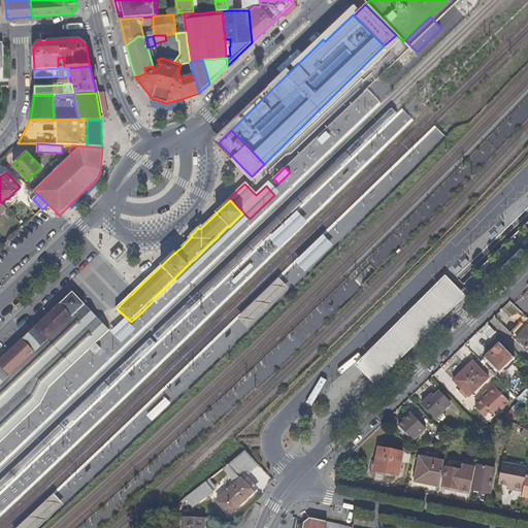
[(58,213),(47,204),(42,209),(52,220),(58,213)]
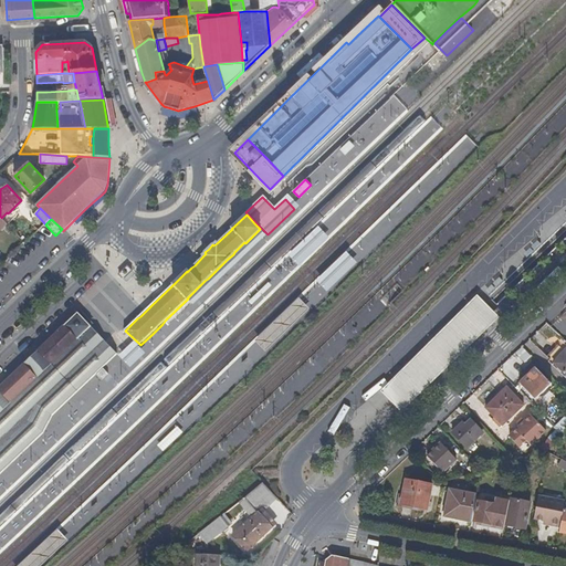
[(327,238),(317,227),(287,257),(297,266),(327,238)]
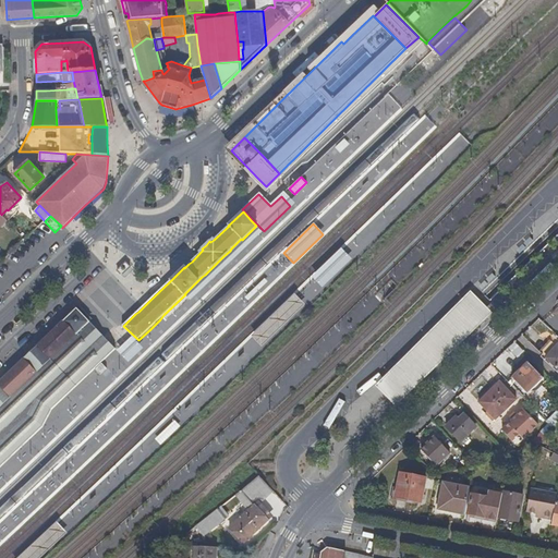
[(262,231),(256,226),(254,228),(242,240),(241,239),(231,249),(230,251),(223,256),(220,259),(216,264),(205,275),(202,277),(193,286),(186,292),(184,294),(185,294),(191,300),(262,231)]
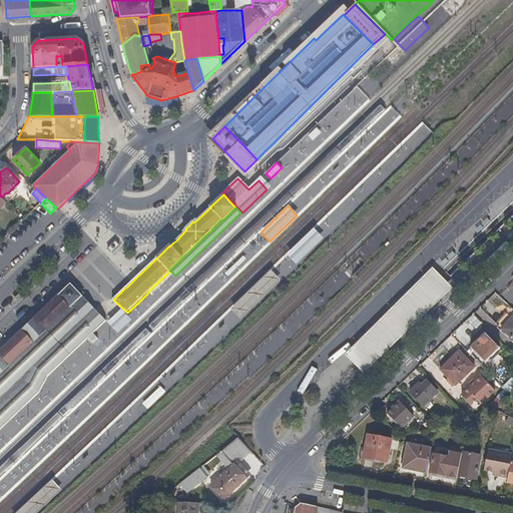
[(323,237),(313,228),(287,254),(296,264),(323,237)]
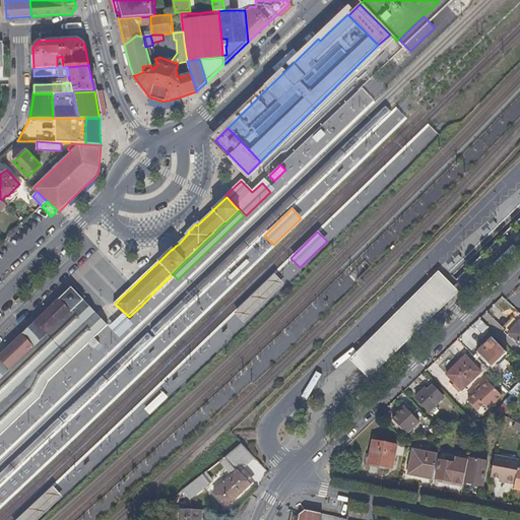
[(113,256),(121,249),(117,245),(109,252),(113,256)]
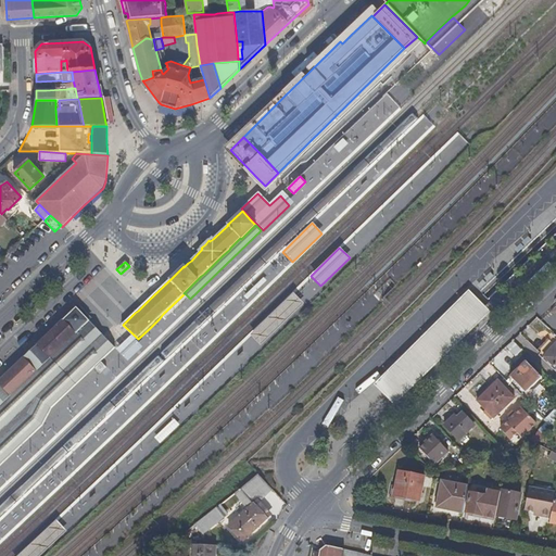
[(265,266),(207,320),(217,330),(274,276),(265,266)]
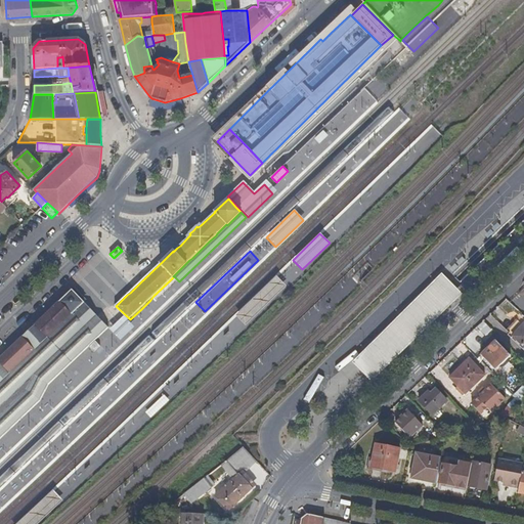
[(370,381),(463,292),(442,271),(350,360),(370,381)]
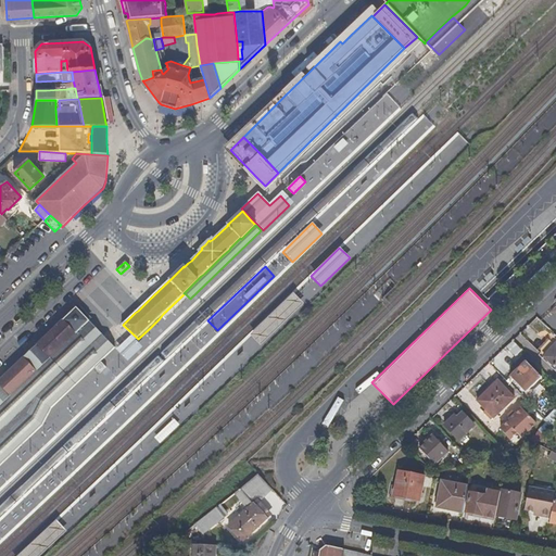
[(293,293),(250,336),(261,346),(304,304),(293,293)]
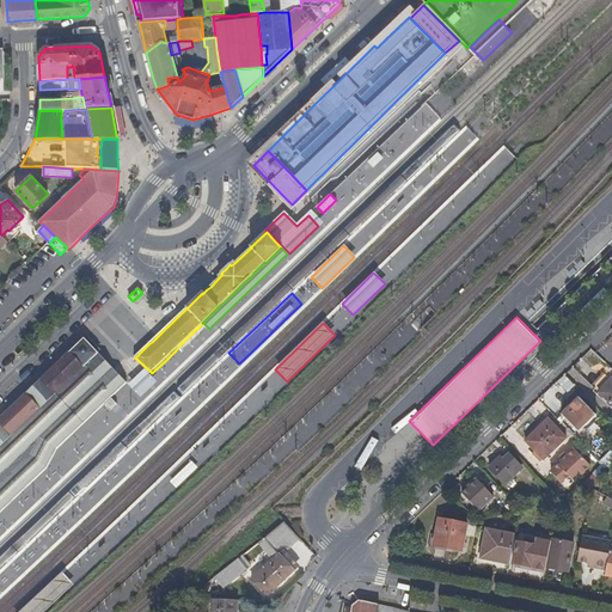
[(0,513),(12,502),(41,475),(43,472),(55,454),(60,450),(75,434),(99,410),(104,405),(110,399),(128,381),(124,379),(112,367),(98,353),(85,338),(73,350),(54,368),(44,378),(30,391),(14,405),(0,418),(0,513)]
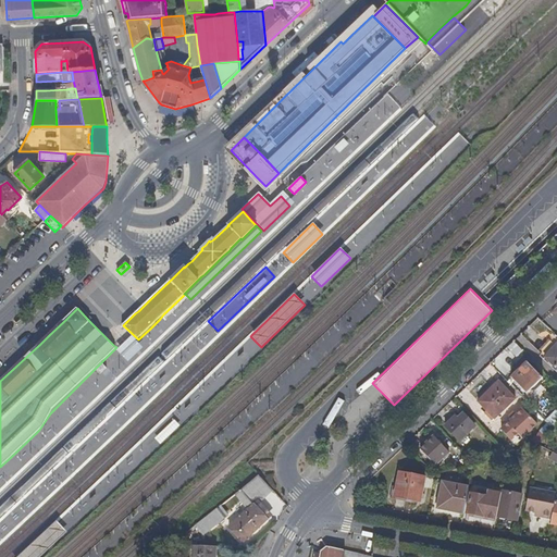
[(120,354),(130,362),(145,346),(138,339),(136,337),(120,354)]
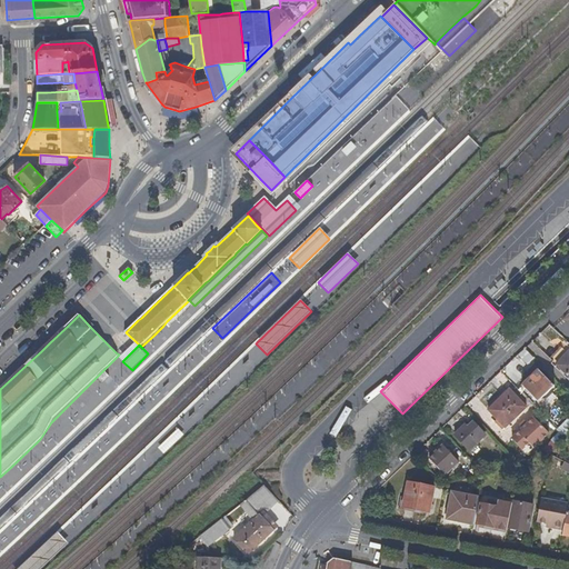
[(557,366),(568,353),(562,348),(551,360),(553,362),(557,366)]
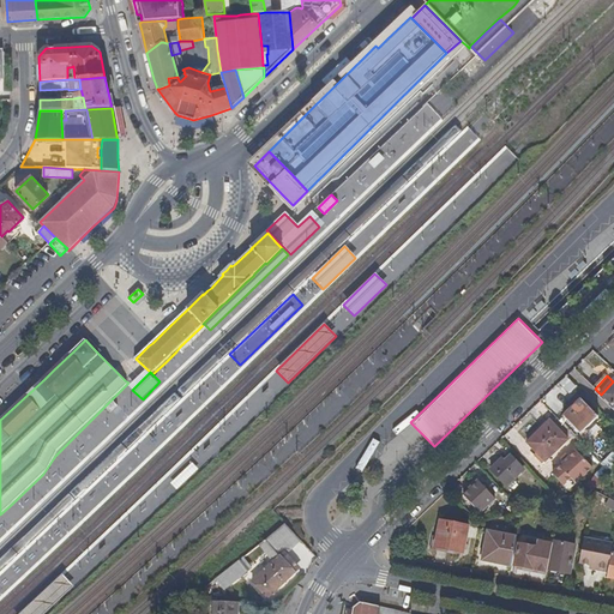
[(613,380),(613,381),(601,395),(613,408),(613,380)]
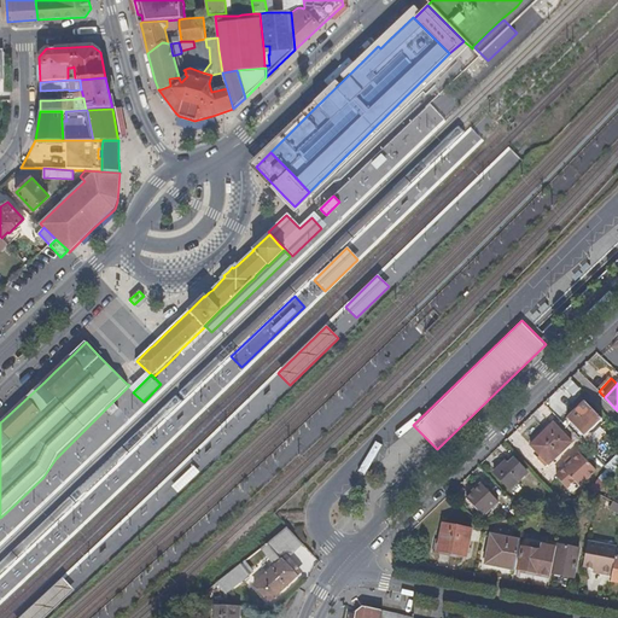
[(118,409),(111,403),(105,409),(112,417),(115,413),(118,409)]
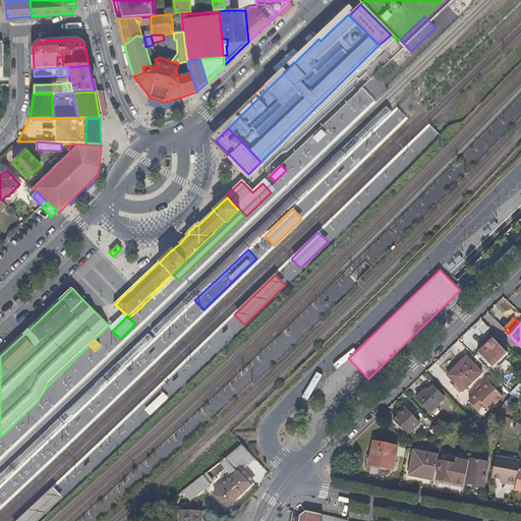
[(491,370),(508,354),(494,340),(478,354),(491,370)]
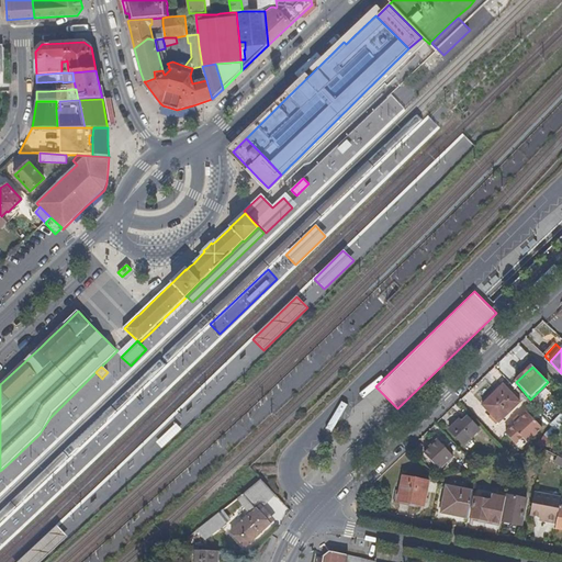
[(499,423),(519,403),(504,386),(493,396),(483,406),(499,423)]
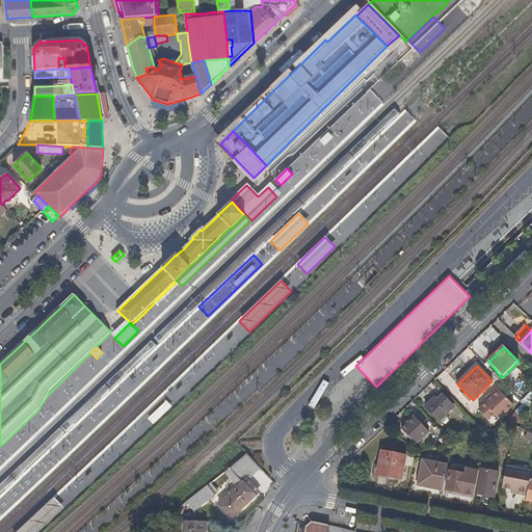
[(499,420),(513,405),(499,391),(479,411),(488,421),(495,415),(499,420)]
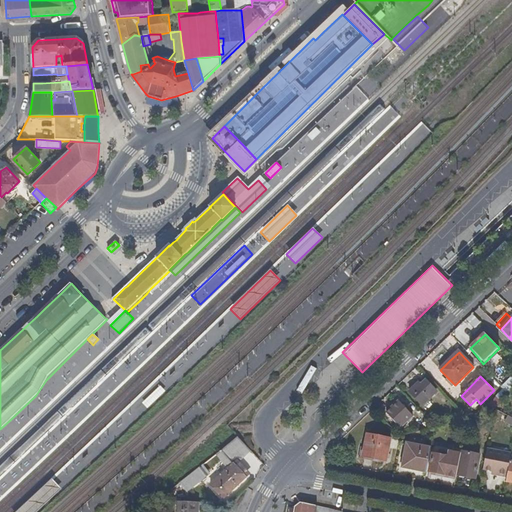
[(422,405),(436,392),(425,381),(418,387),(416,385),(409,392),(422,405)]
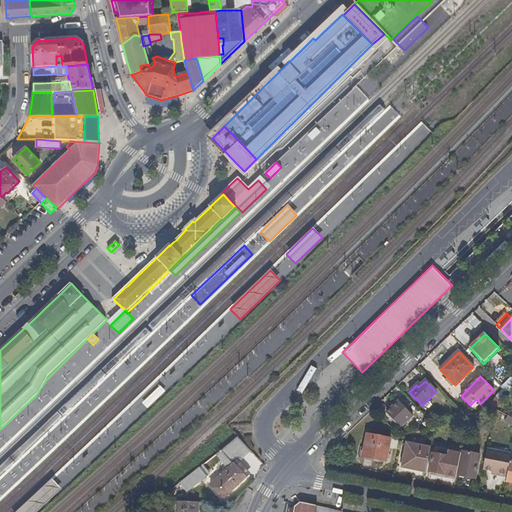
[(400,428),(413,415),(399,401),(394,406),(391,408),(386,413),(400,428)]
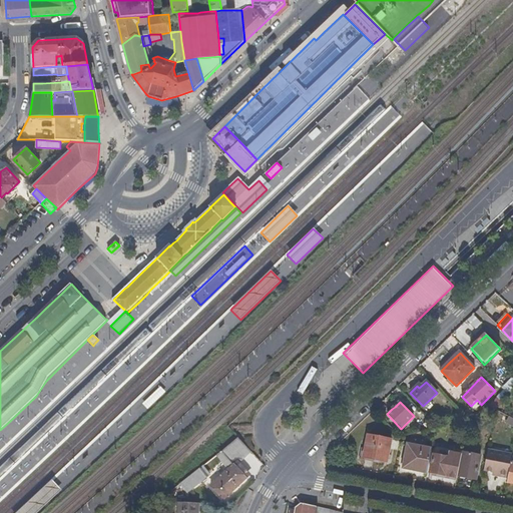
[(434,427),(423,416),(418,421),(427,429),(434,427)]
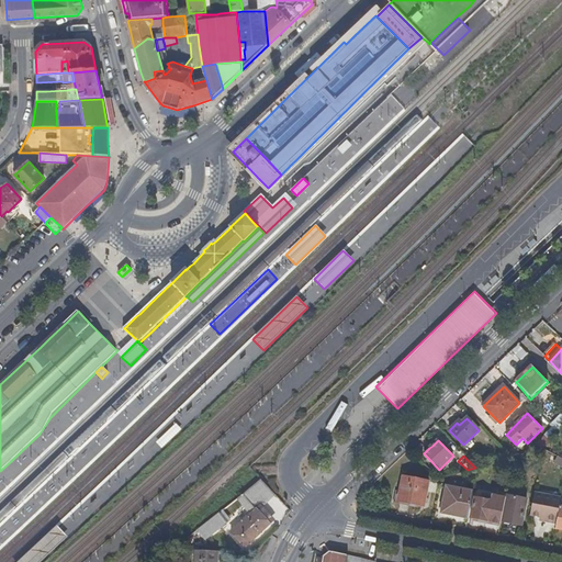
[(424,507),(429,483),(403,478),(398,502),(424,507)]
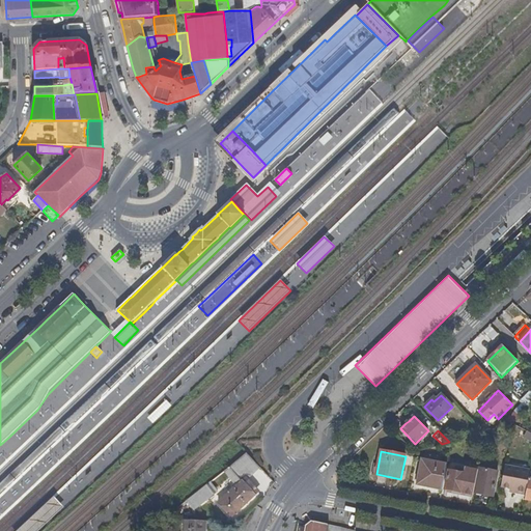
[(244,480),(244,481),(259,467),(247,453),(243,458),(224,473),(233,485),(235,483),(236,486),(244,480)]
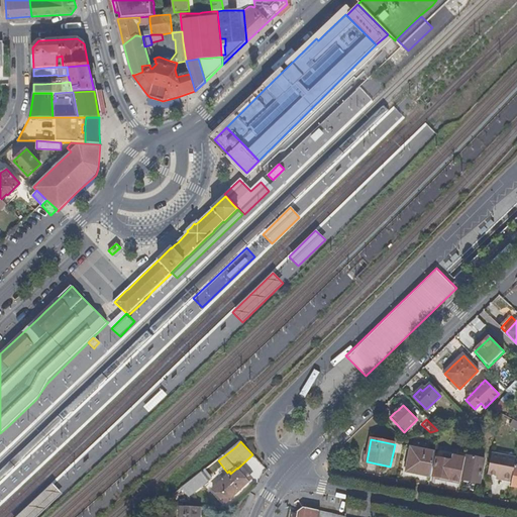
[(431,476),(435,453),(433,452),(412,448),(408,471),(431,476)]
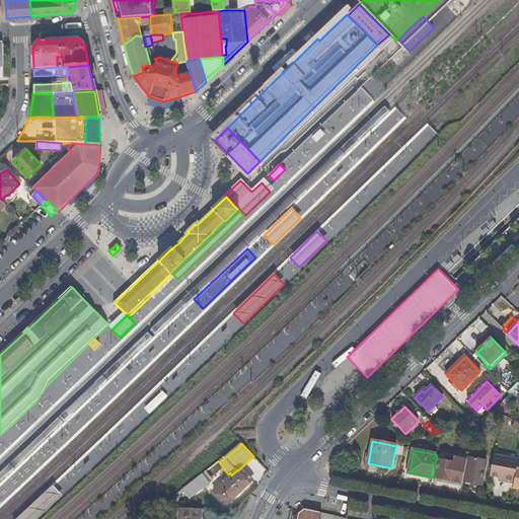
[(253,456),(238,470),(239,471),(254,458),(253,456)]
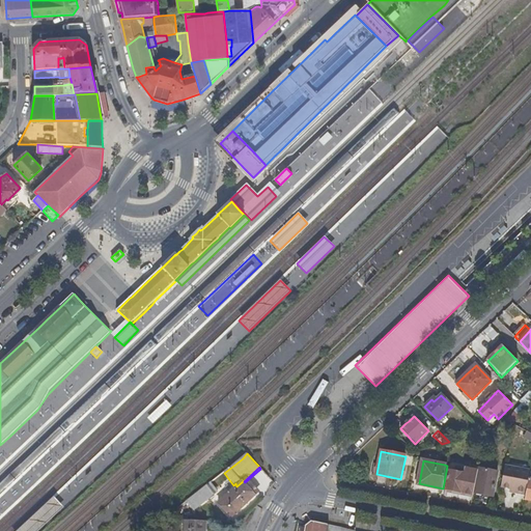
[(529,479),(530,471),(506,467),(502,486),(513,490),(512,493),(525,495),(529,479)]
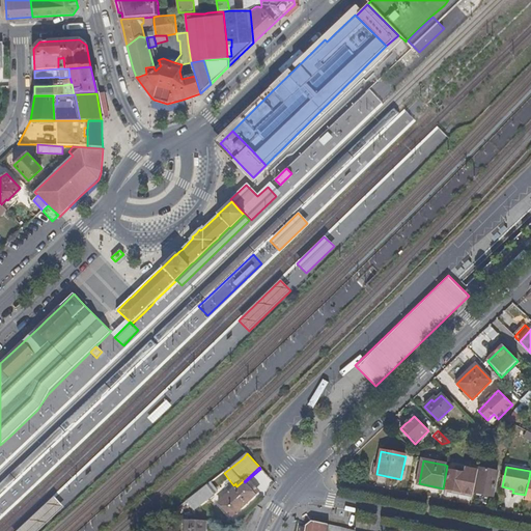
[(473,494),(478,471),(466,468),(465,473),(450,470),(446,488),(473,494)]
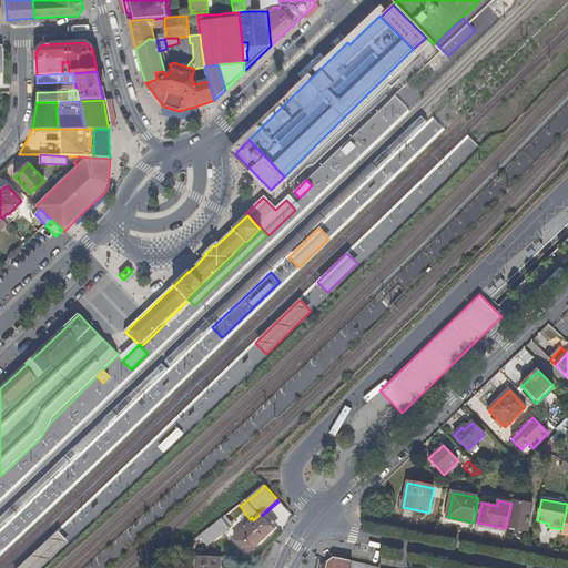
[(527,531),(533,505),(514,501),(508,528),(527,531)]
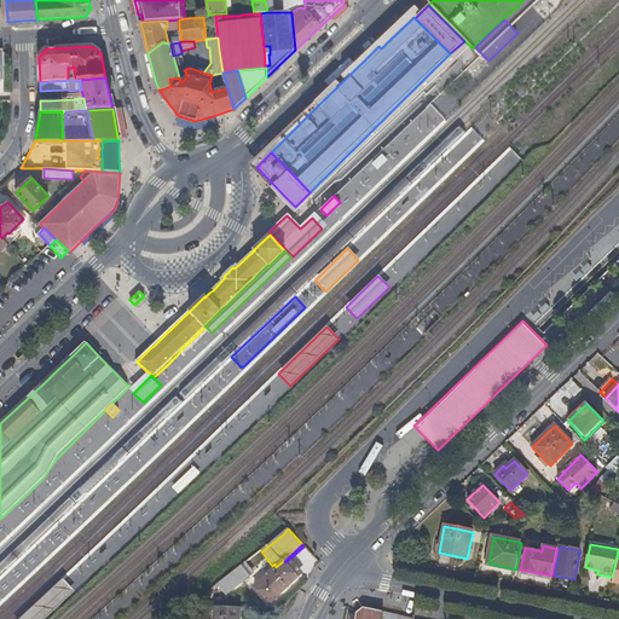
[(0,580),(0,600),(0,601),(41,559),(32,549),(0,580)]
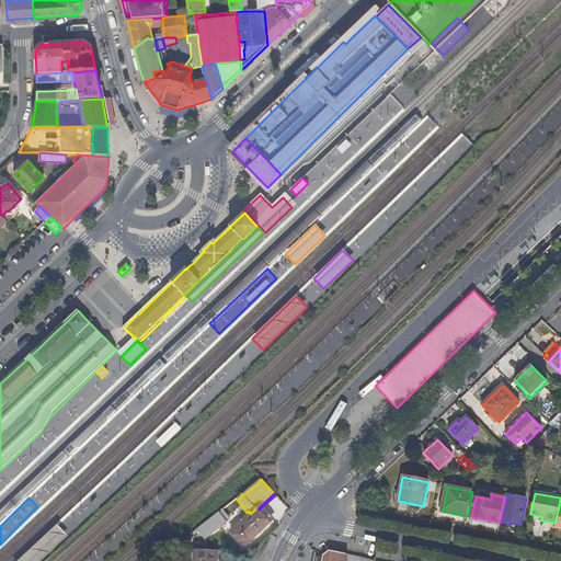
[(244,546),(271,523),(259,510),(258,508),(258,507),(250,514),(231,530),(244,546)]
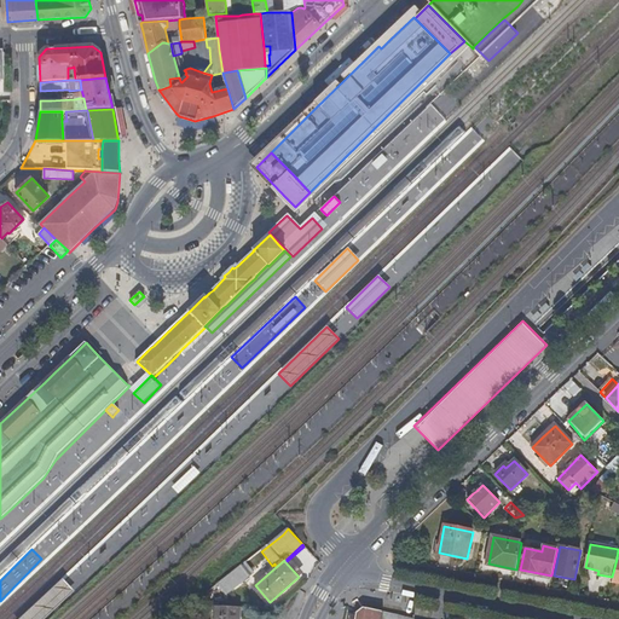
[(238,570),(218,585),(226,596),(247,579),(238,570)]
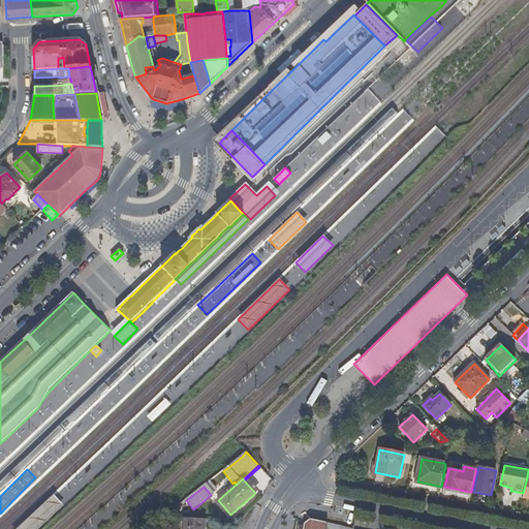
[(471,492),(444,487),(443,490),(471,496),(471,492)]
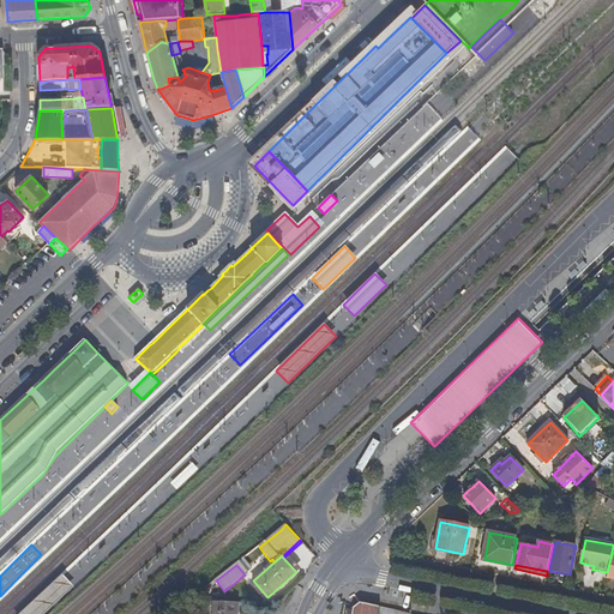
[(42,613),(73,587),(61,575),(18,613),(42,613)]
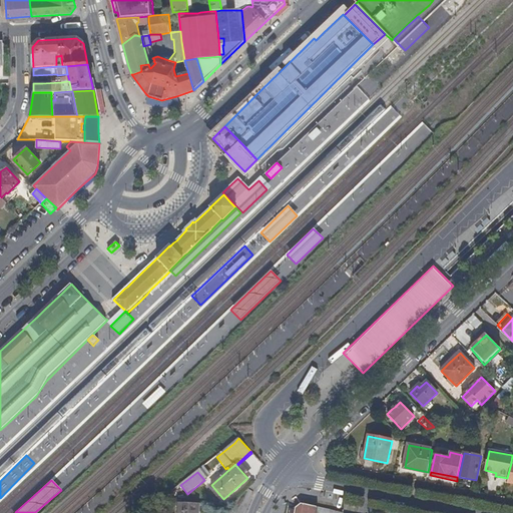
[(200,512),(201,512),(197,512),(197,504),(178,503),(177,512),(200,512)]
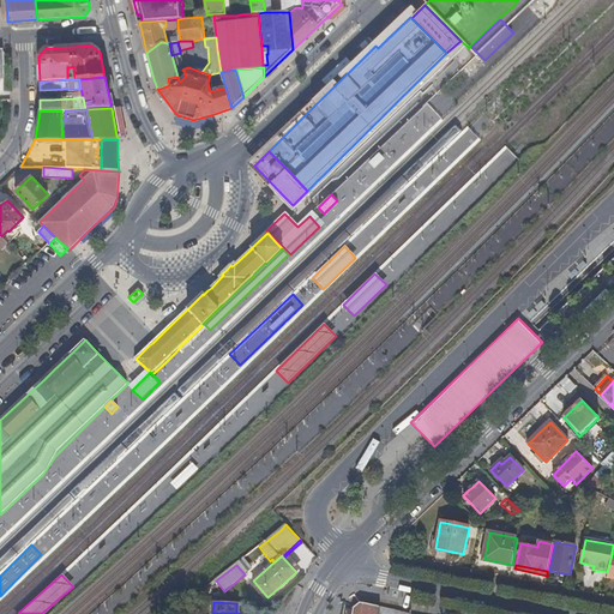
[(378,613),(380,607),(361,603),(354,607),(353,609),(351,613),(378,613)]
